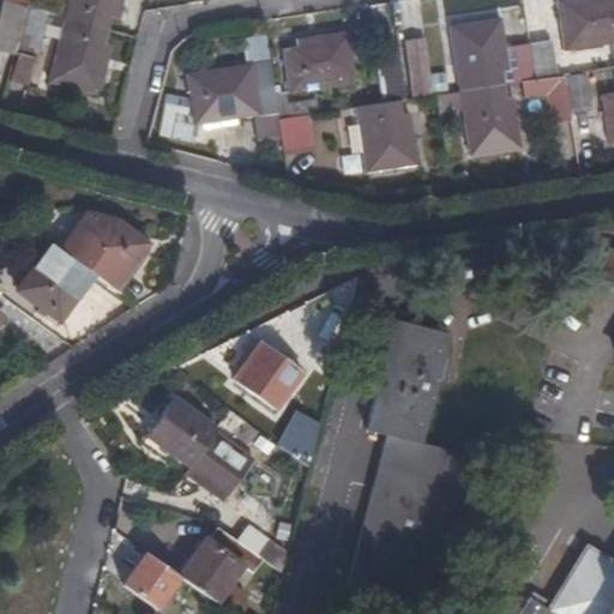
[(67,19),(71,7),(46,0),(30,0),(29,8),(50,14),(67,19)]
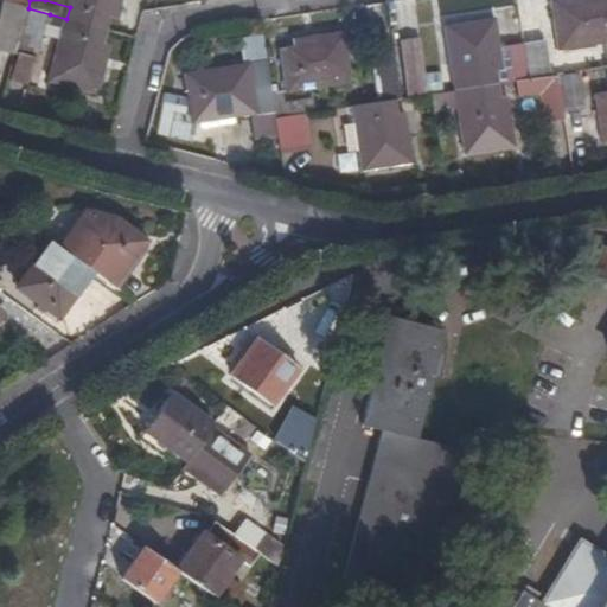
[(66,19),(108,30),(112,18),(119,19),(123,0),(71,0),(70,7),(66,19)]
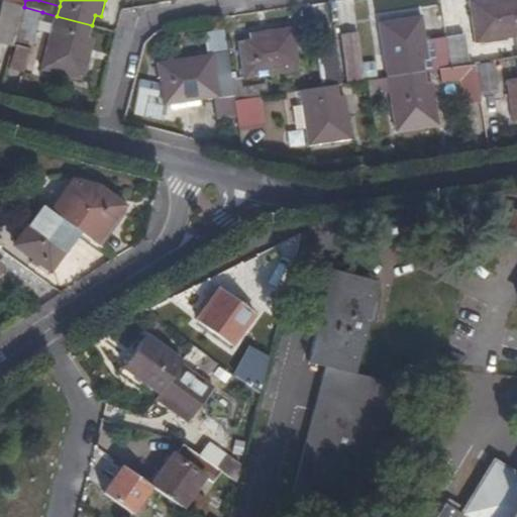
[(516,36),(516,0),(514,0),(512,0),(511,0),(473,0),(470,1),(476,43),(516,36)]
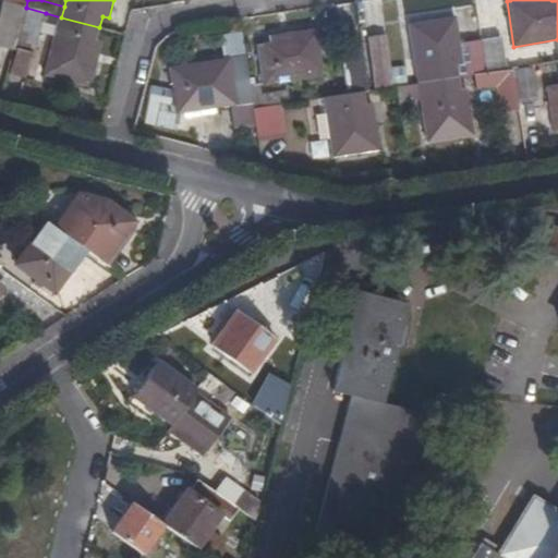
[(0,46),(15,50),(26,9),(4,3),(0,20),(0,46)]
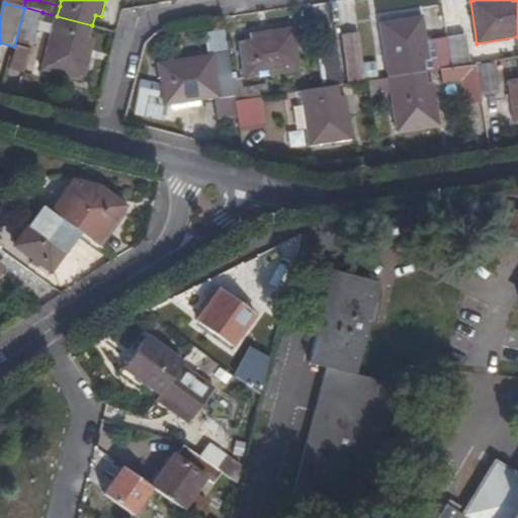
[(14,47),(28,50),(32,52),(40,21),(42,12),(24,7),(24,8),(14,47)]
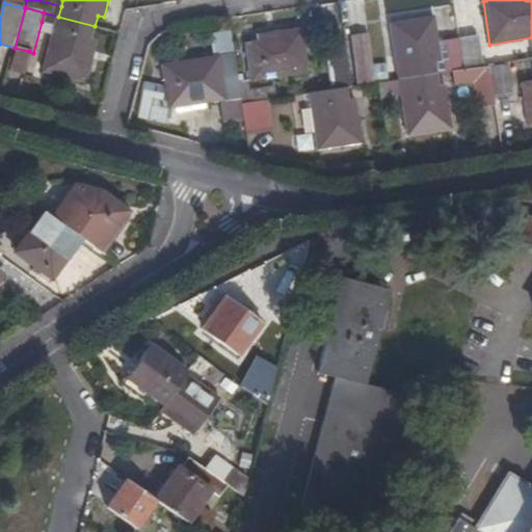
[(56,26),(58,17),(44,12),(42,22),(56,26)]
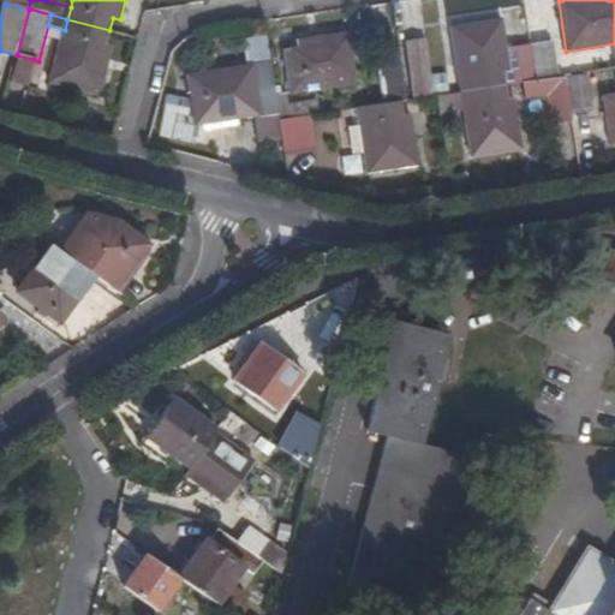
[(106,45),(109,30),(67,19),(65,30),(51,83),(100,96),(107,66),(101,65),(106,45)]
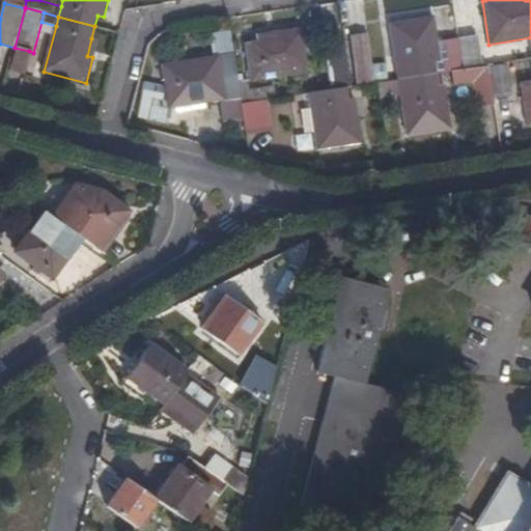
[(398,80),(436,74),(435,62),(431,44),(438,44),(434,18),(389,24),(398,80)]
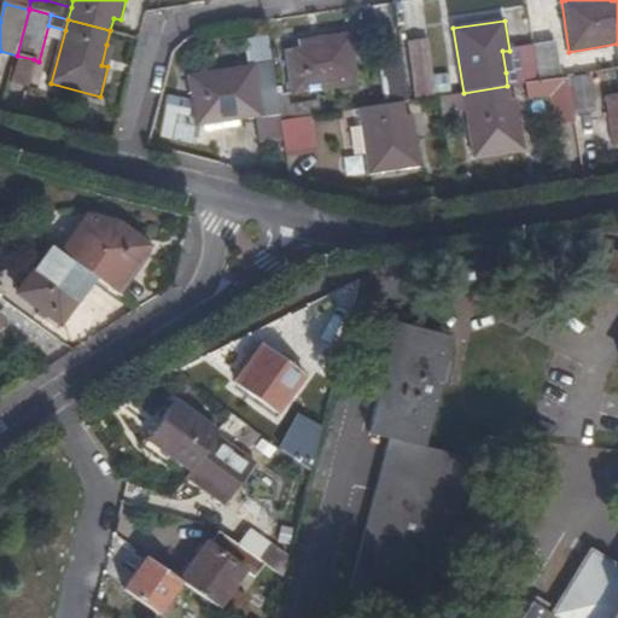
[(321,45),(301,47),(286,50),(292,95),(357,86),(350,34),(320,38),(321,45)]
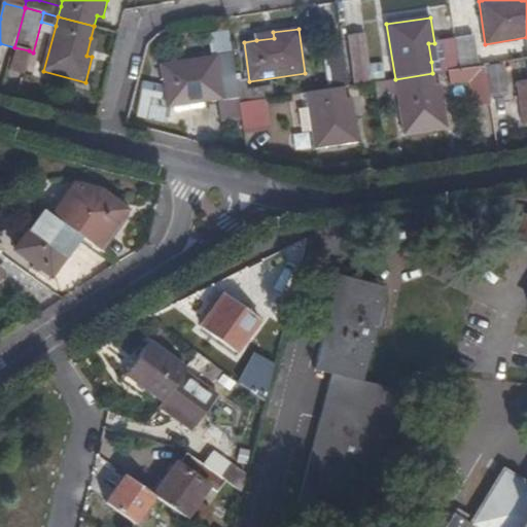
[(352,83),(370,81),(361,32),(344,34),(352,83)]
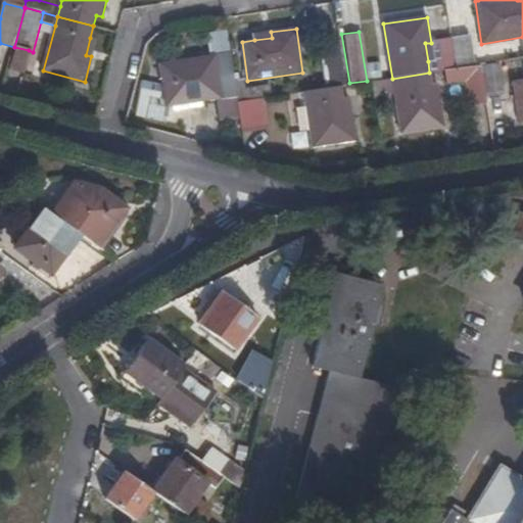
[(469,36),(452,39),(456,69),(465,67),(473,66),(469,36)]
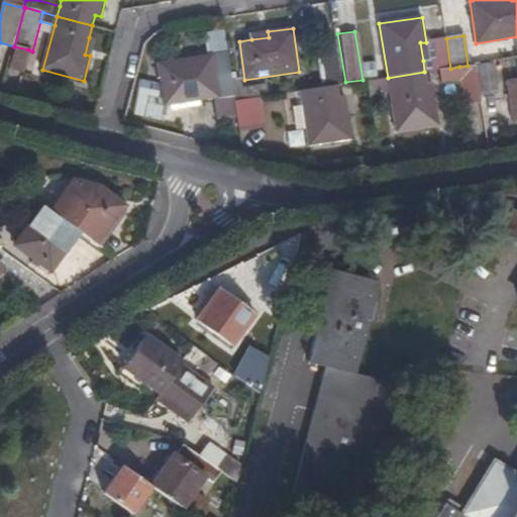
[(95,39),(89,37),(85,55),(90,56),(95,39)]
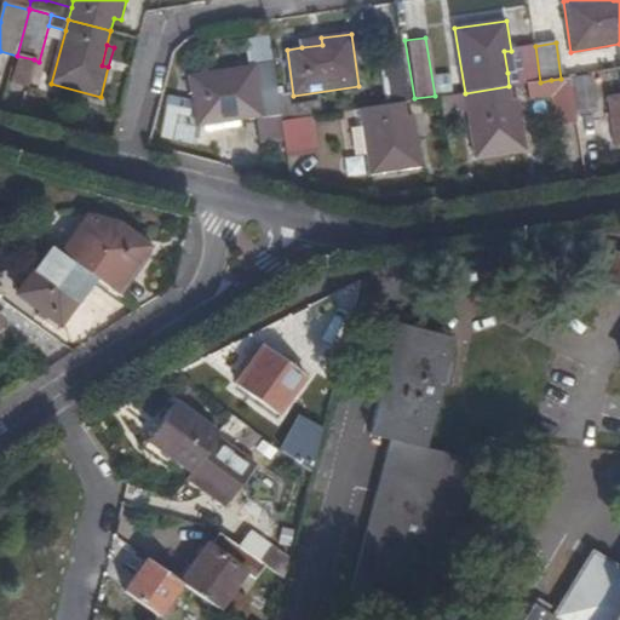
[(515,73),(511,51),(504,51),(507,73),(515,73)]
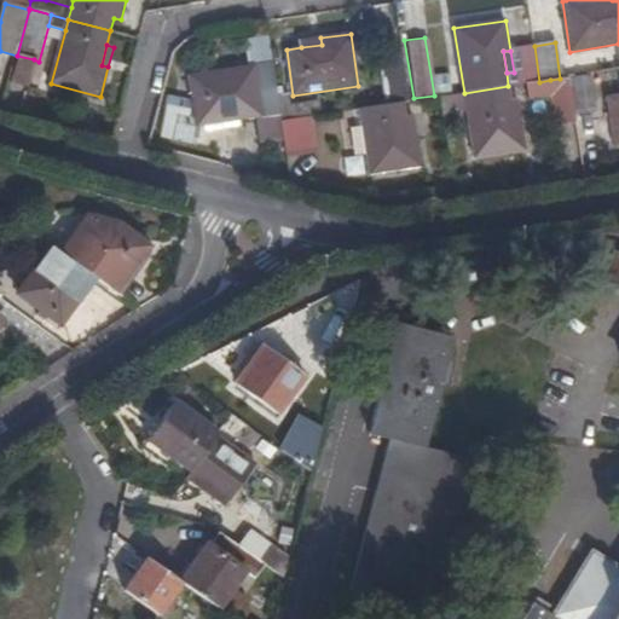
[(411,102),(403,52),(380,55),(387,104),(403,103),(411,102)]
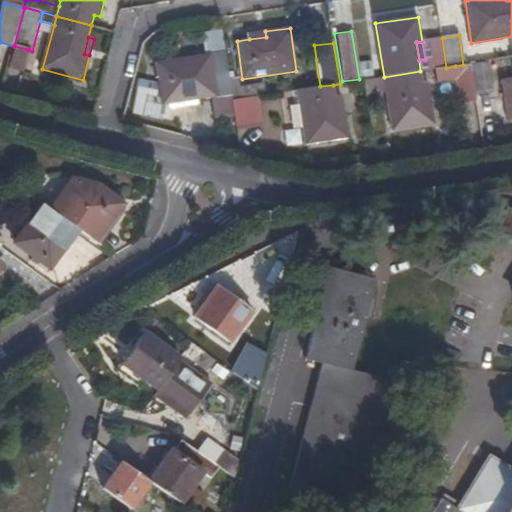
[(14,46),(7,71),(21,74),(28,49),(14,46)]
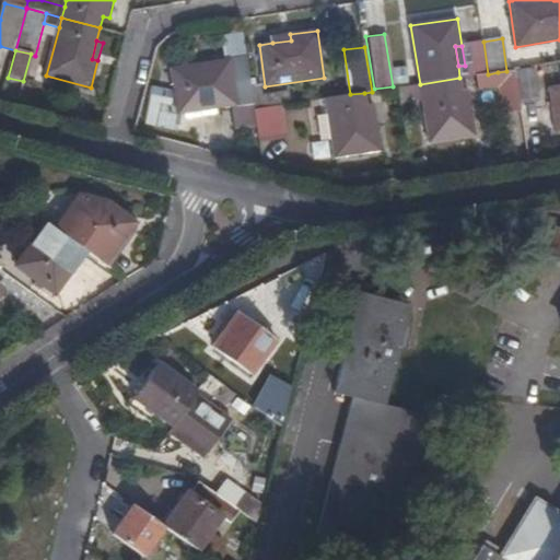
[(254,103),(246,57),(230,60),(237,106),(254,103)]
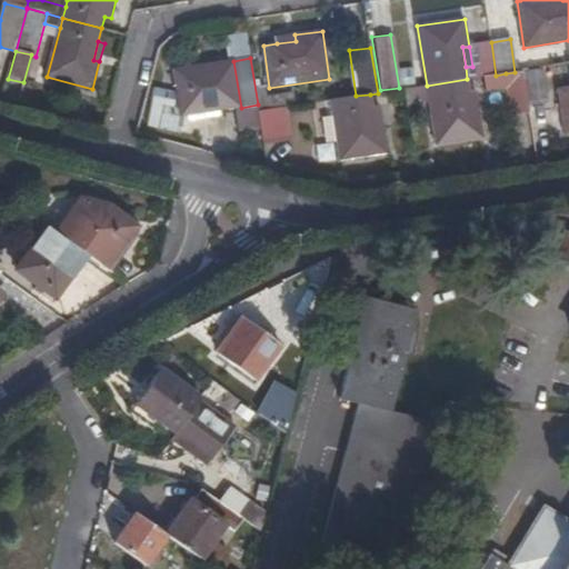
[(241,108),(233,61),(173,71),(180,111),(212,106),(213,112),(241,108)]
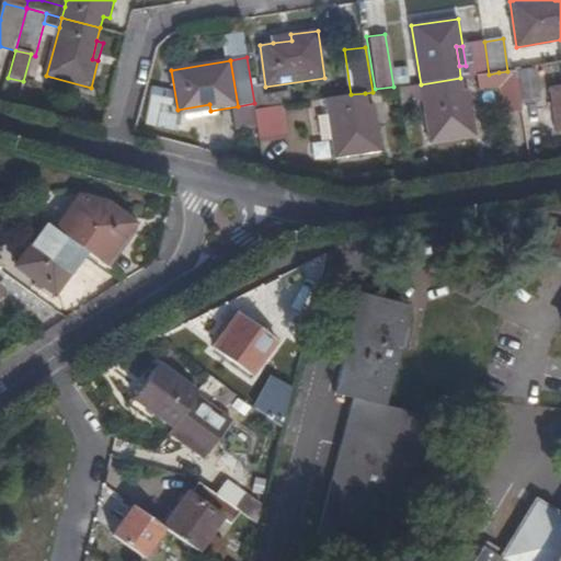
[(535,69),(518,71),(523,105),(539,102),(535,69)]
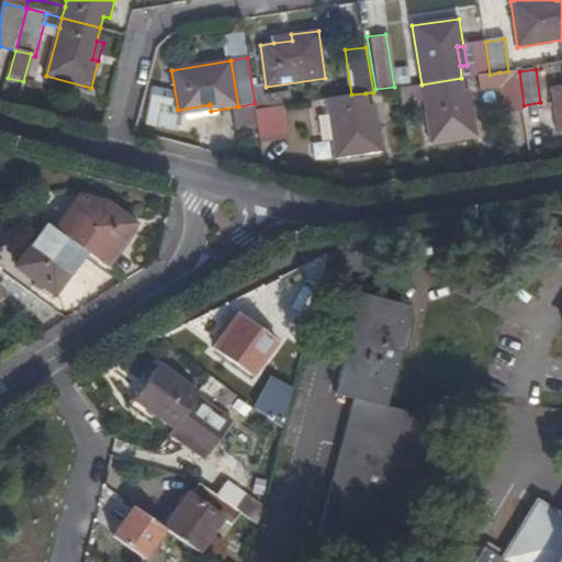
[(517,70),(508,71),(499,72),(504,108),(523,105),(517,70)]
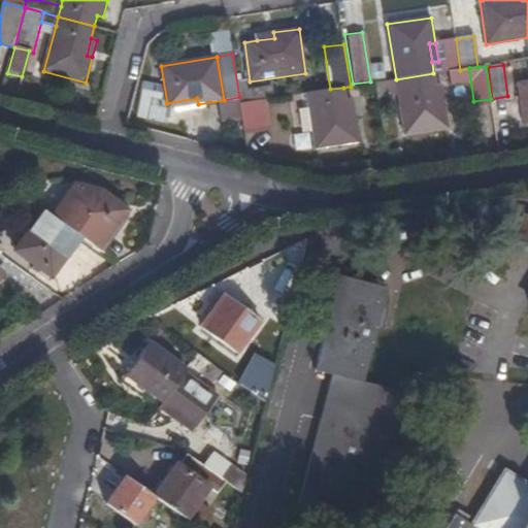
[(375,83),(376,91),(397,88),(404,135),(449,128),(444,103),(438,103),(435,86),(433,73),(396,79),(375,83)]
